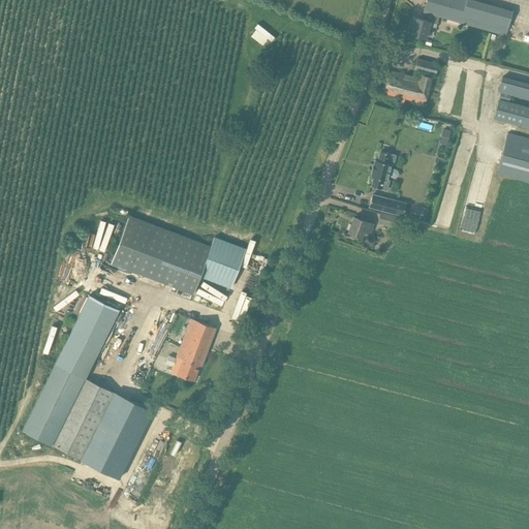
[(471,0),(427,0),(425,9),(427,12),(430,13),(428,22),(415,18),(410,34),(425,38),(429,26),(435,28),(439,17),(505,35),(512,11),(500,8),(471,0)]
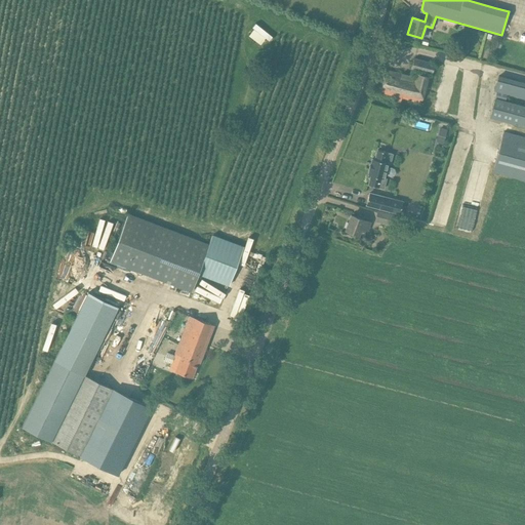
[(253,29),(271,43),(275,39),(257,25),(253,29)]
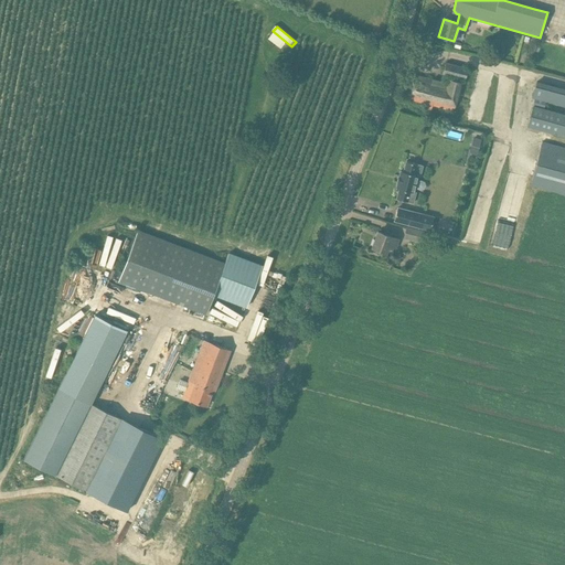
[(468,70),(445,63),(443,74),(465,81),(468,70)]
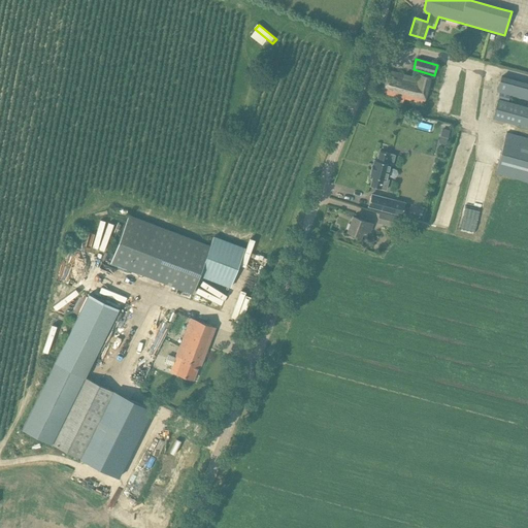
[(387,69),(381,92),(397,96),(396,100),(402,102),(403,98),(423,103),(431,76),(419,73),(417,78),(387,69)]
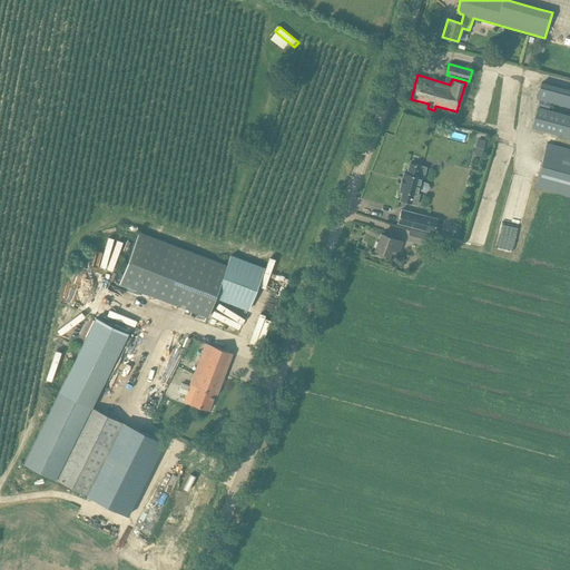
[(539,100),(538,106),(549,109),(550,102),(539,100)]
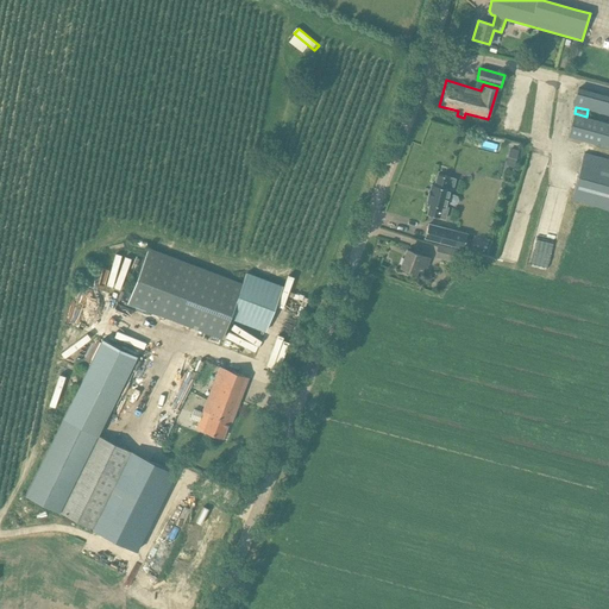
[(575,113),(567,137),(608,148),(608,123),(586,117),(575,113)]
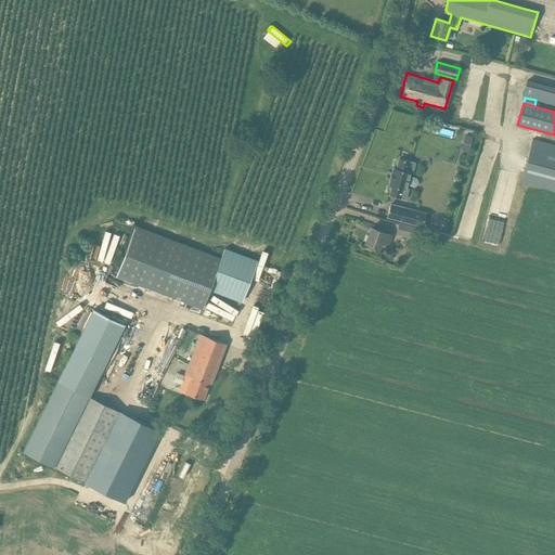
[(463,147),(469,149),(473,137),(466,136),(463,147)]
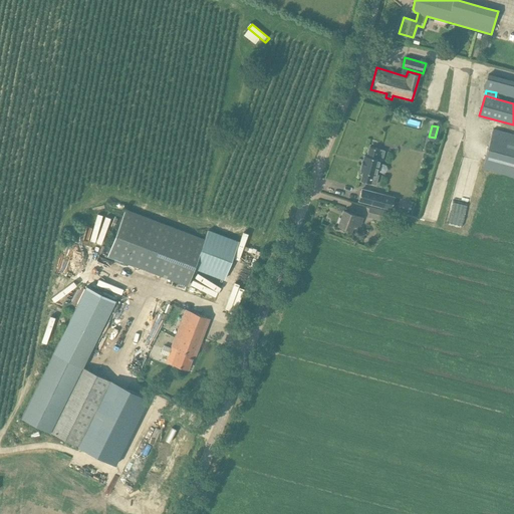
[(513,136),(493,130),(482,170),(513,178),(513,136)]
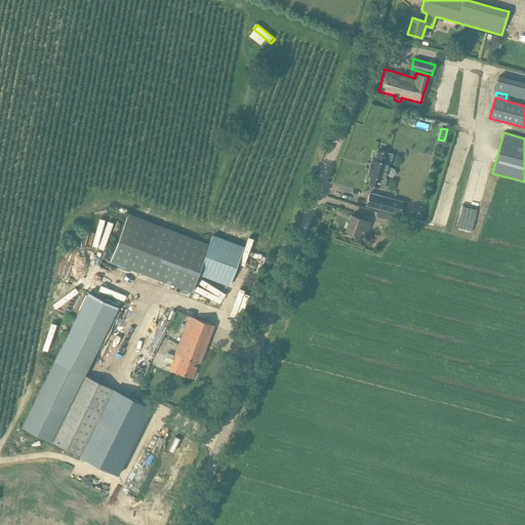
[(388,163),(390,164),(393,154),(377,150),(374,159),(372,159),(370,164),(368,169),(369,169),(368,174),(370,175),(368,185),(384,189),(387,178),(384,178),(388,163)]
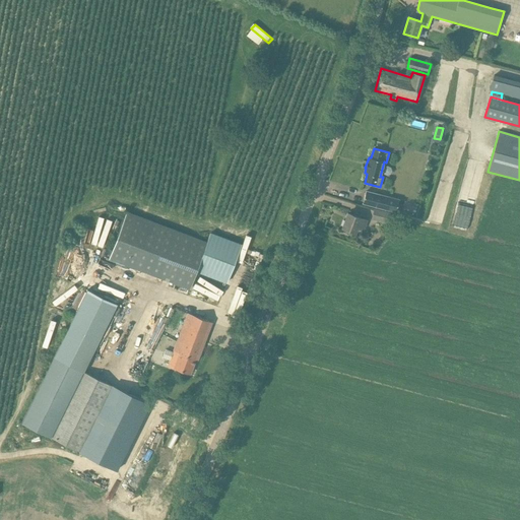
[(453,192),(460,160),(447,157),(439,189),(453,192)]
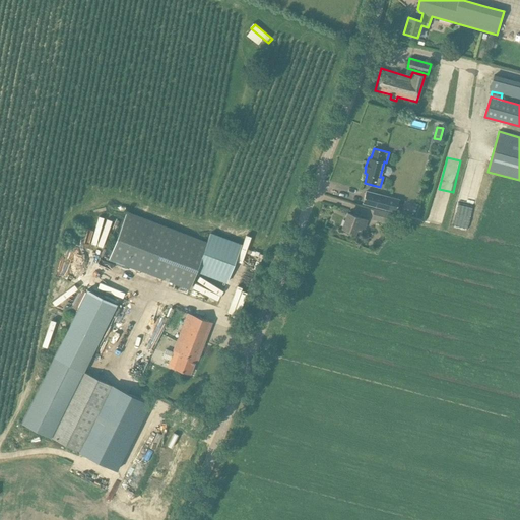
[(366,191),(363,203),(386,209),(389,197),(366,191)]
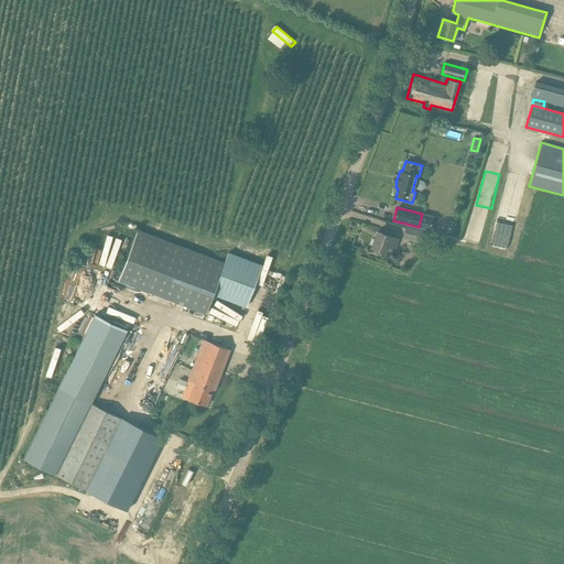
[(423,231),(405,227),(403,237),(420,241),(423,231)]
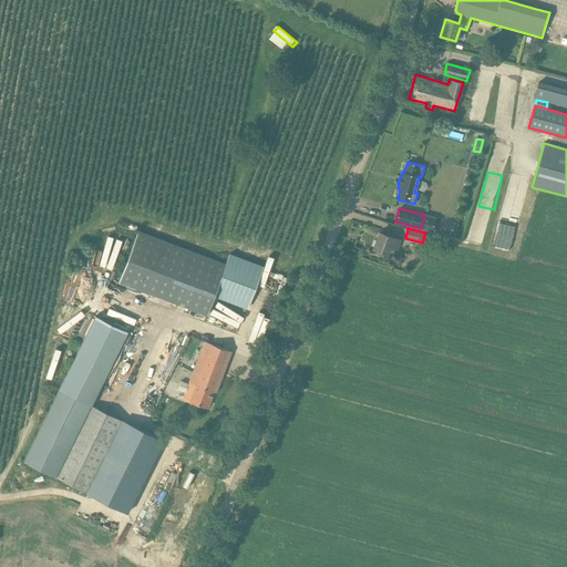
[(226,264),(137,230),(119,282),(207,316),(215,296),(247,308),(263,267),(229,255),(226,264)]
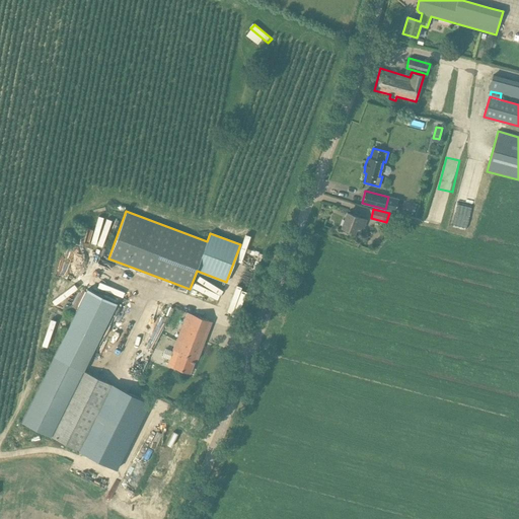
[(364,215),(354,212),(353,215),(347,213),(342,227),(355,232),(357,226),(362,228),(366,220),(362,219),(364,215)]
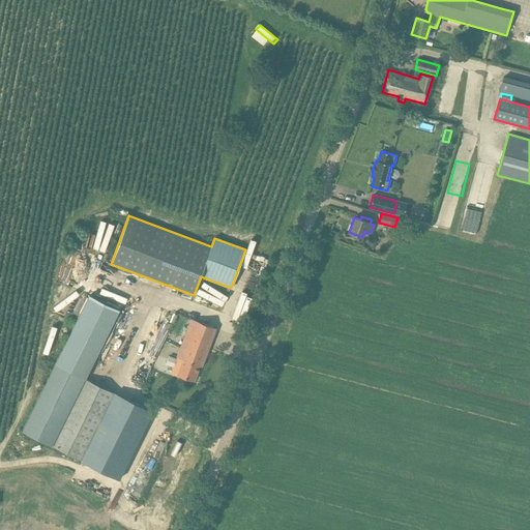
[(119,310),(90,295),(23,431),(120,479),(152,413),(85,380),(119,310)]
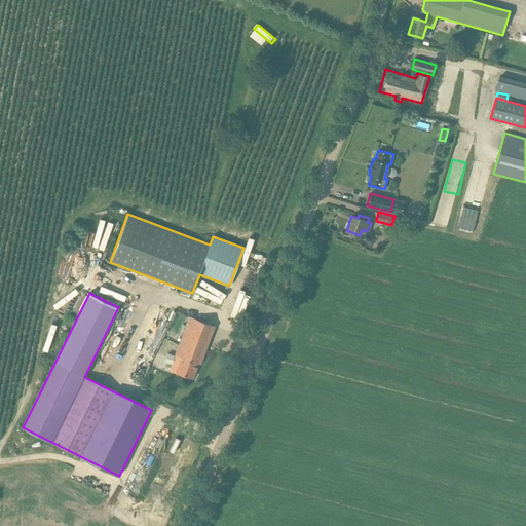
[(214,326),(190,317),(187,327),(181,325),(178,332),(184,334),(171,370),(192,378),(198,364),(199,364),(214,326)]
